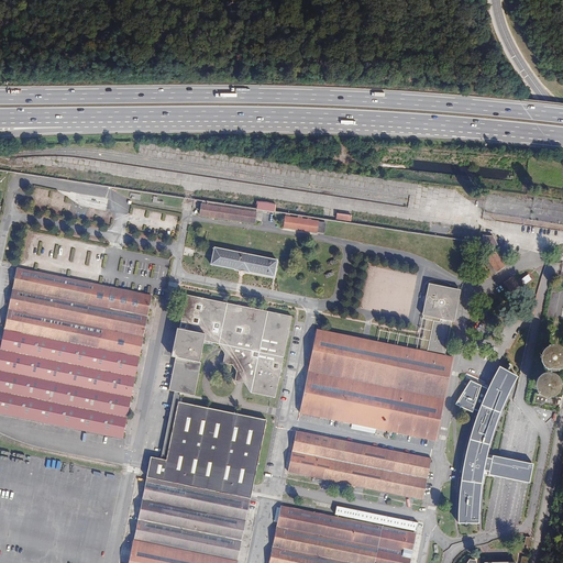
[(200,216),(254,223),(256,209),(275,212),(276,205),(266,202),(257,201),(255,209),(202,200),(200,216)]
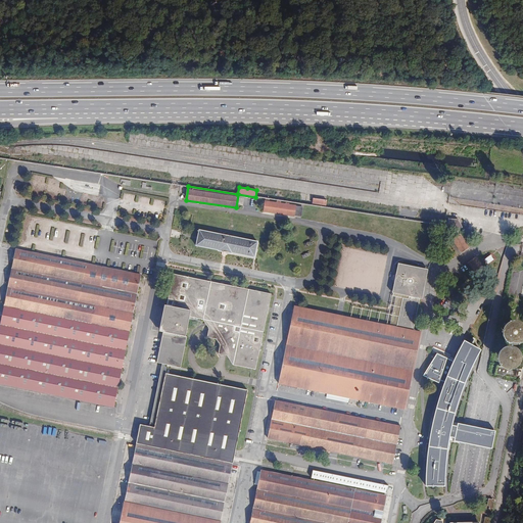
[(264,211),(294,217),(294,216),(301,217),(302,206),(289,204),(289,203),(286,203),(286,204),(280,203),(281,200),(266,198),(264,211)]
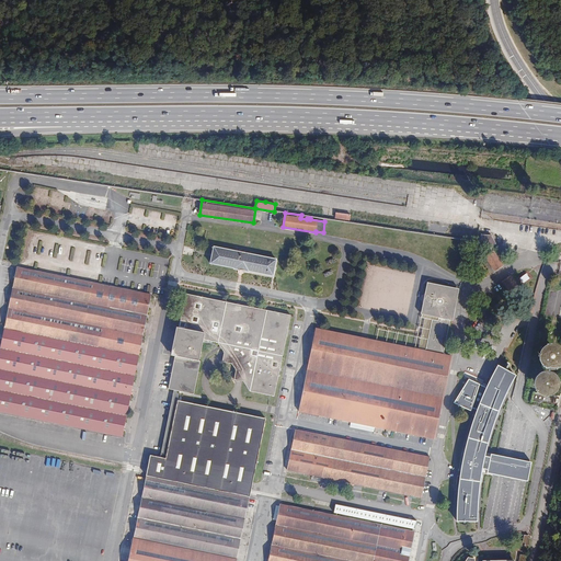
[(481,235),(480,242),(488,243),(493,247),(495,244),(491,236),(481,235)]
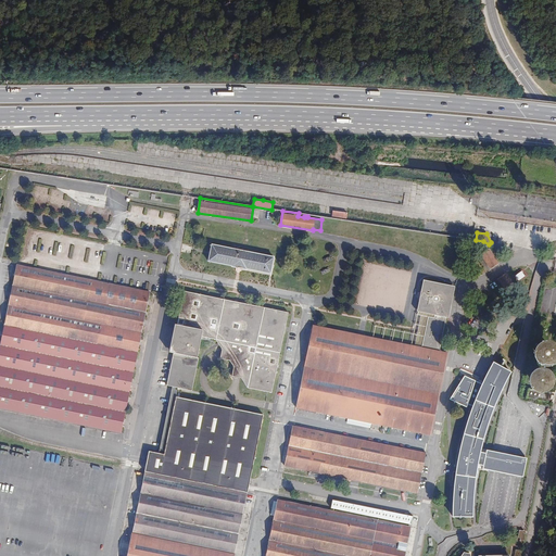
[(274,257),(212,244),(209,261),(232,266),(247,269),(247,268),(270,274),(274,257)]
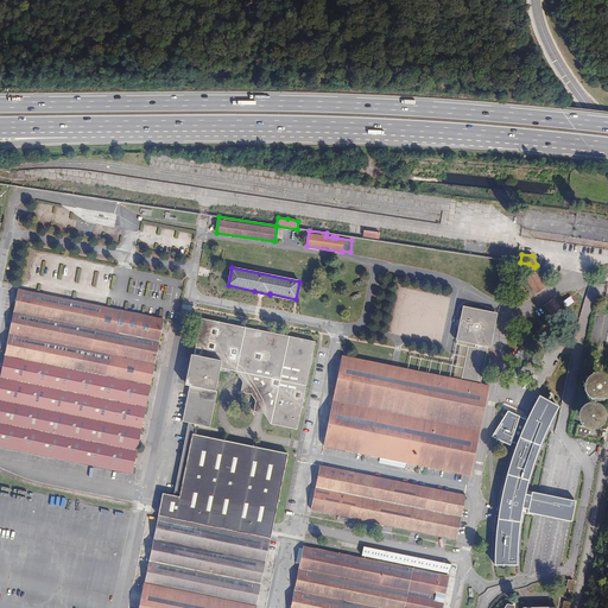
[(545,287),(534,272),(526,279),(536,293),(545,287)]
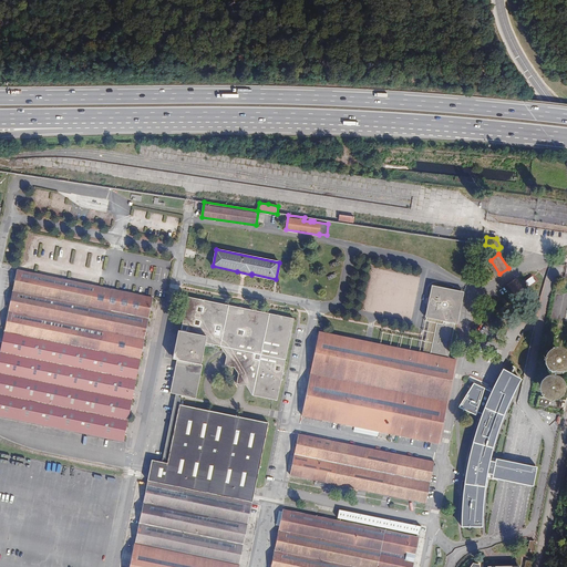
[(401,317),(409,275),(373,268),(366,310),(401,317)]
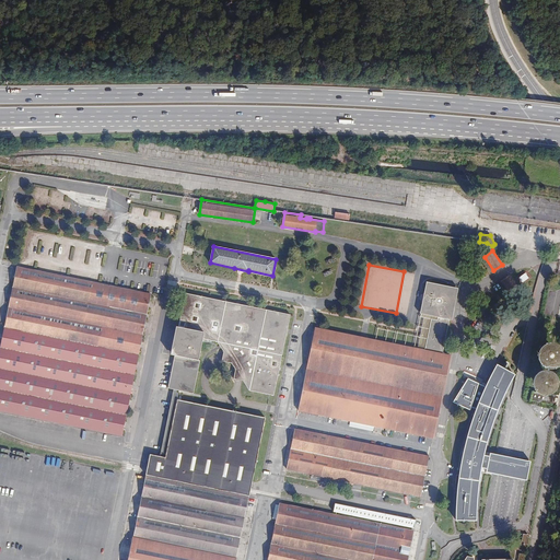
[(0,410),(123,435),(151,294),(16,267),(0,347),(0,410)]
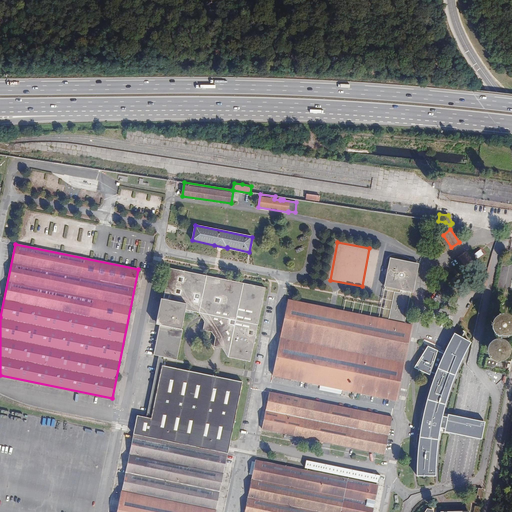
[(467,270),(475,265),(466,252),(459,257),(467,270)]
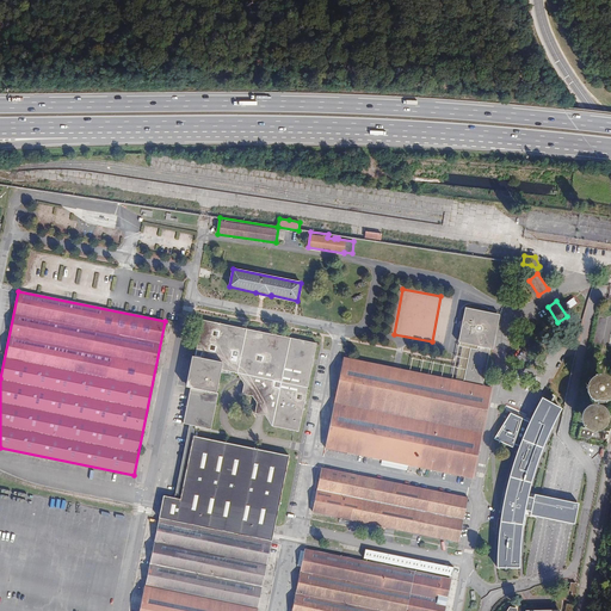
[(463,382),(344,358),(326,448),(409,466),(408,473),(418,475),(420,468),(473,479),(491,388),(482,386),(491,349),(493,349),(499,315),(466,308),(458,341),(477,346),(477,350),(470,349),(463,382)]
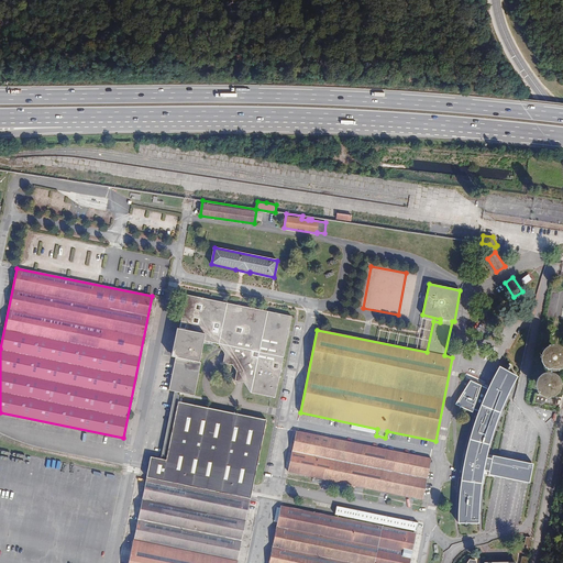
[(275,398),(291,317),(186,295),(174,357),(176,357),(168,390),(195,396),(201,363),(199,362),(203,341),(218,344),(224,354),(223,363),(232,365),(236,372),(234,381),(244,383),(251,393),(275,398)]
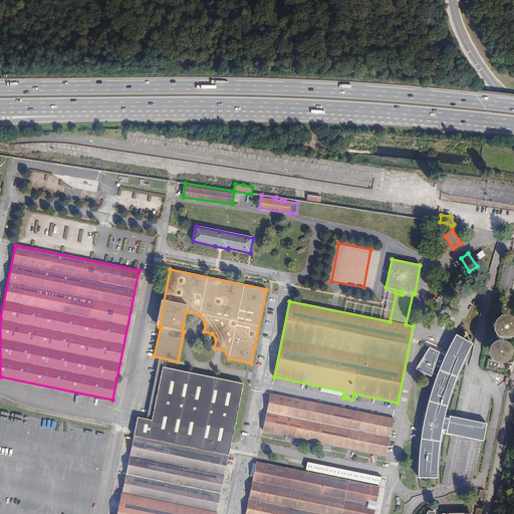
[(505,320),(504,320),(503,320),(501,321),(499,323),(498,325),(498,327),(498,329),(499,330),(501,332),(502,332),(503,333),(506,333),(507,333),(508,332),(510,331),(510,330),(511,328),(511,326),(511,324),(510,324),(509,322),(507,321),(505,320)]
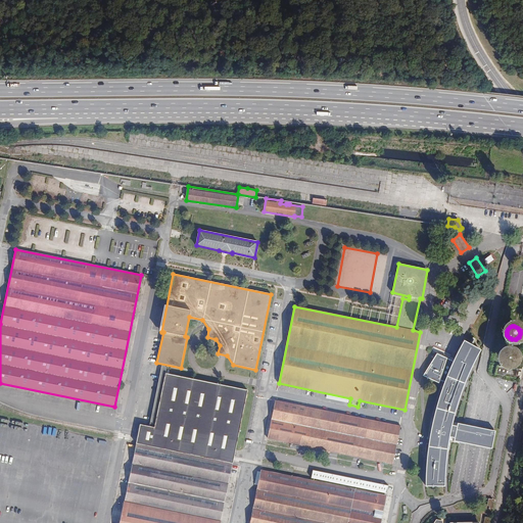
[(491,448),(494,431),(458,424),(457,426),(450,425),(454,416),(458,400),(465,380),(472,365),(480,350),(464,341),(453,363),(447,360),(448,359),(437,353),(423,376),(439,383),(440,380),(445,382),(438,403),(435,413),(431,430),(430,439),(428,456),(427,468),(426,485),(444,485),(444,476),(445,461),(446,447),(448,437),(455,438),(454,441),(491,448)]
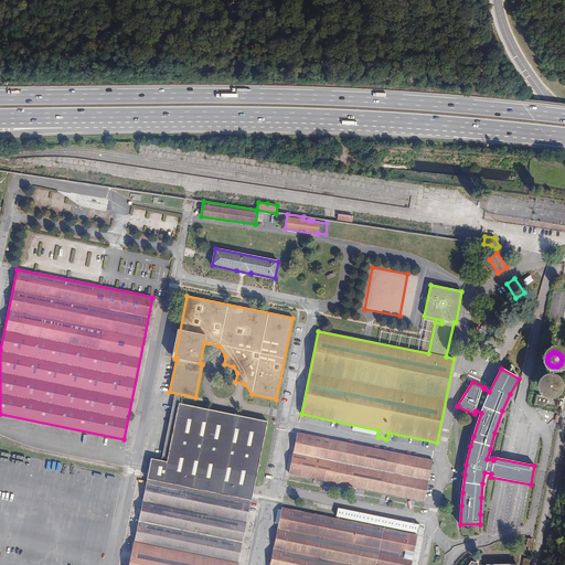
[(551,380),(548,380),(547,380),(546,380),(545,381),(544,381),(543,382),(542,384),(542,387),(542,388),(543,390),(544,392),(546,393),(547,394),(550,394),(551,394),(552,393),(553,393),(555,391),(556,388),(556,385),(556,384),(555,383),(555,382),(554,381),(552,380),(551,380)]
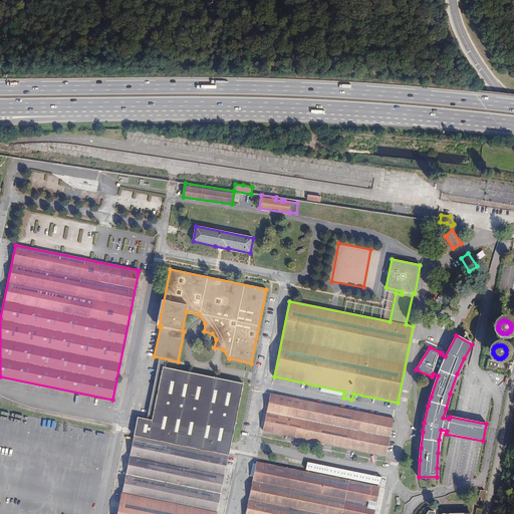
[(508,363),(489,359),(487,367),(506,371),(508,363)]
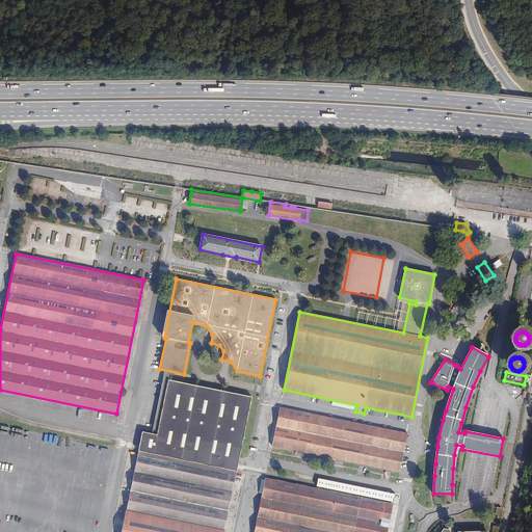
[(238,467),(251,397),(168,379),(157,434),(142,431),(139,447),(138,451),(237,471),(238,467)]
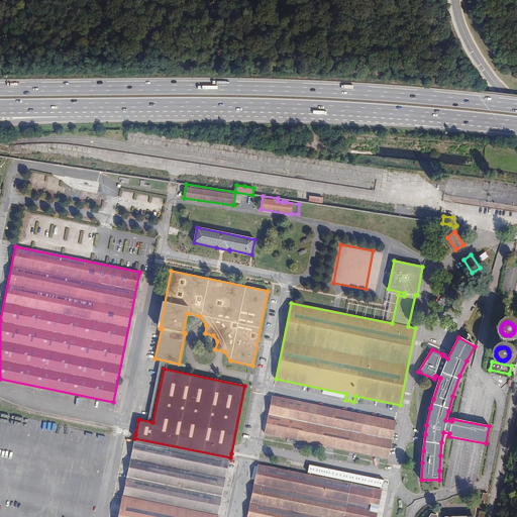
[(389,458),(396,421),(272,396),(265,433),(389,458)]
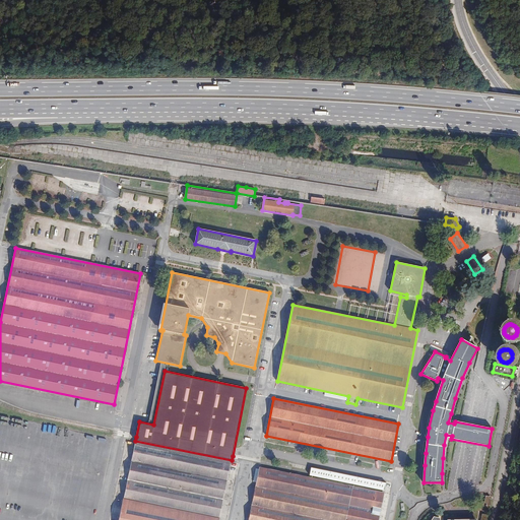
[(218,519),(231,462),(135,442),(119,519),(218,519)]
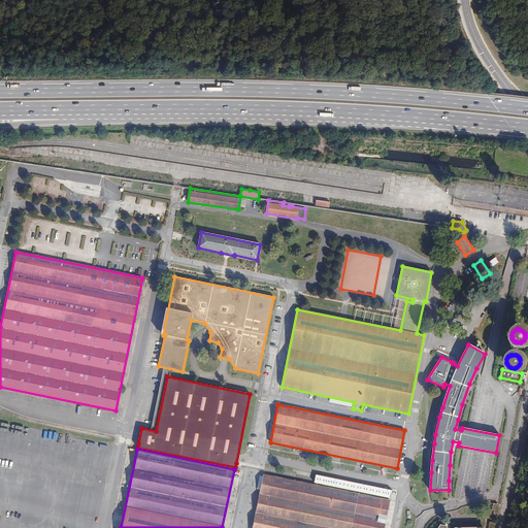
[(384,527),(390,500),(263,474),(252,527),(384,527)]
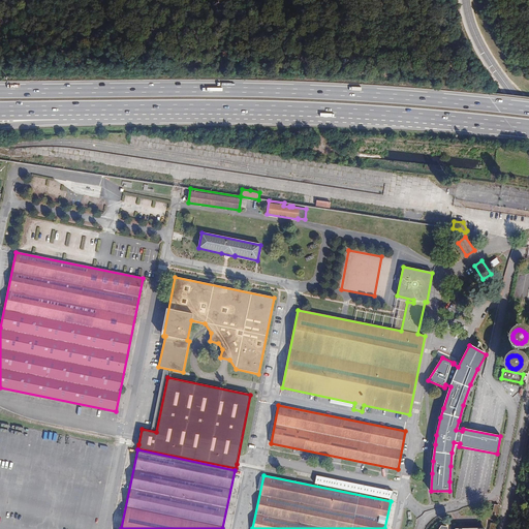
[(392,499),(393,491),(316,475),(315,484),(392,499)]
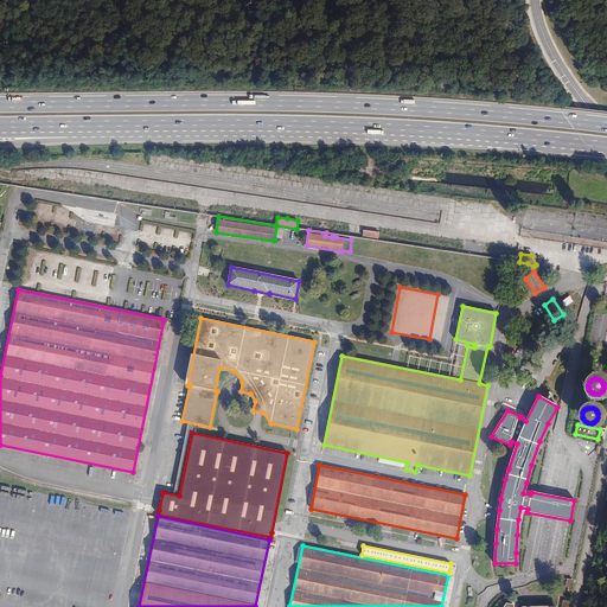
All buildings are outlined.
